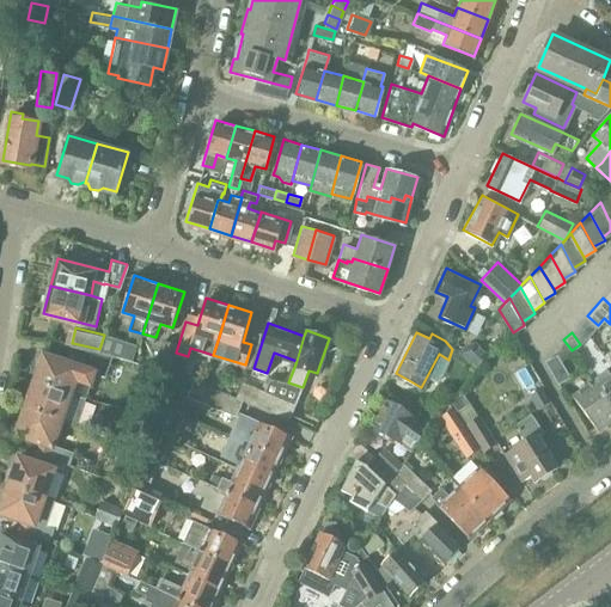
[(176,344),(160,338),(153,359),(169,365),(176,344)]
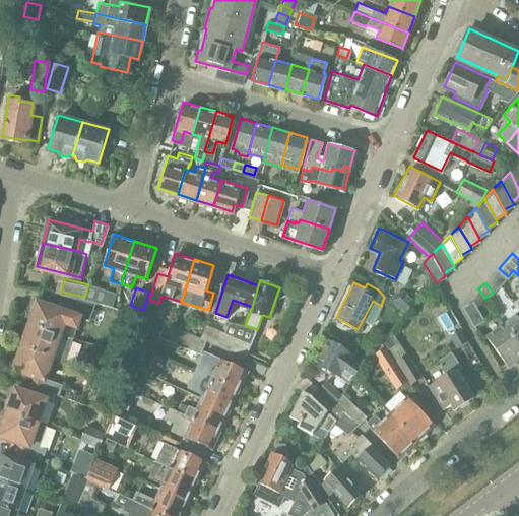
[(113,307),(117,293),(106,289),(102,304),(113,307)]
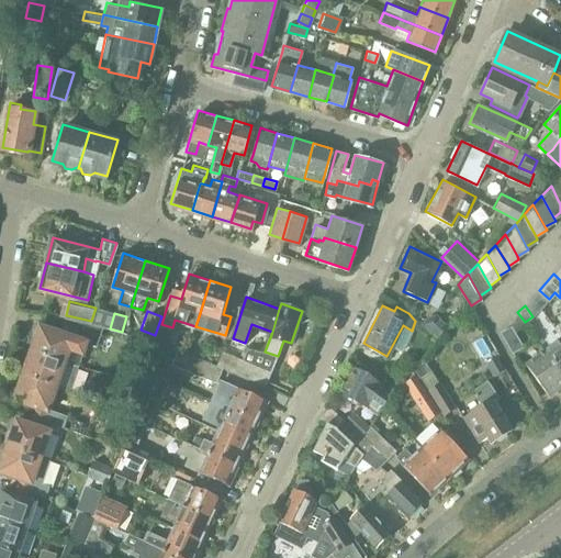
[(425,316),(421,323),(437,335),(447,323),(435,313),(425,316)]
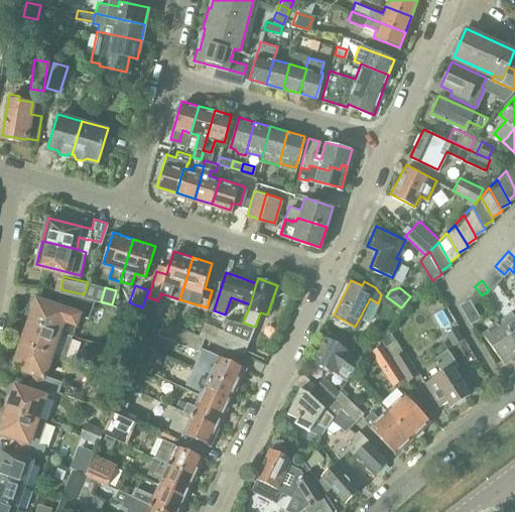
[(34,303),(28,320),(72,335),(80,312),(89,316),(95,299),(83,295),(84,294),(61,289),(59,297),(58,297),(55,304),(35,298),(34,303)]
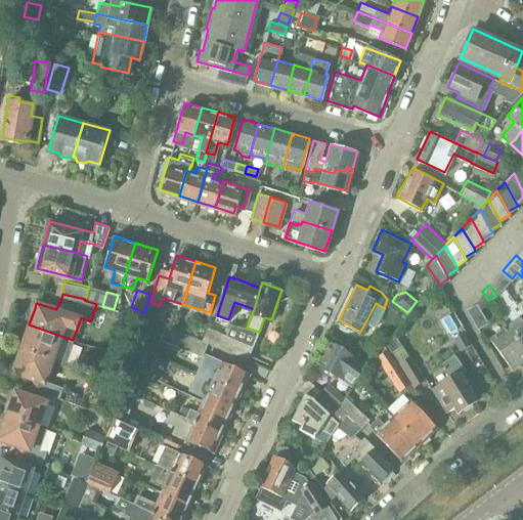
[(488,321),(477,302),(467,307),(478,328),(488,321)]
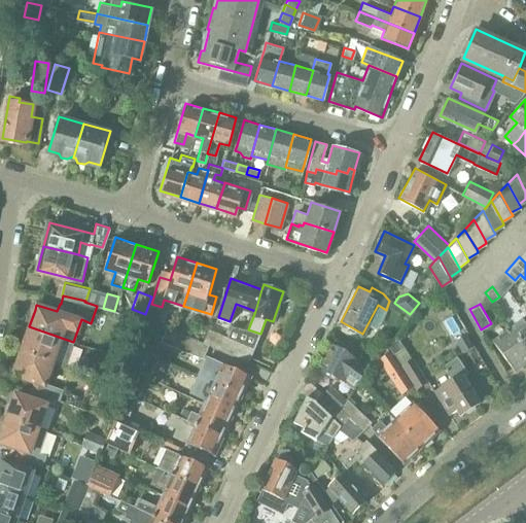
[(525,348),(525,313),(510,326),(525,348)]
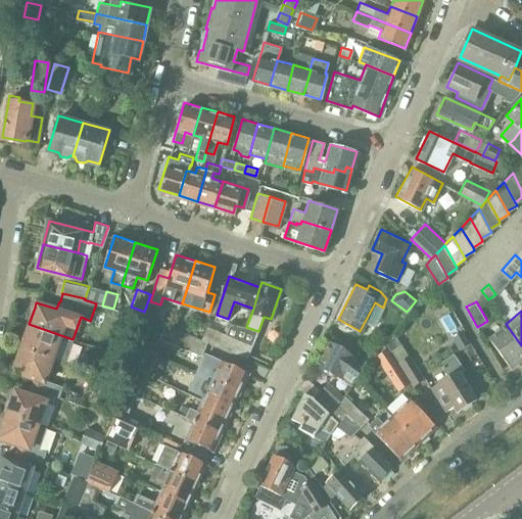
[(53,359),(52,360),(64,364),(73,339),(29,324),(20,347),(53,359)]
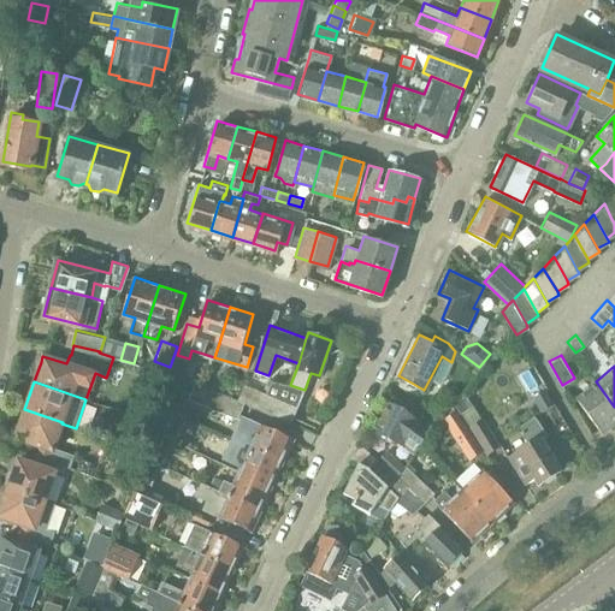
[(246,401),(240,398),(197,381),(191,397),(238,415),(246,402),(246,401)]
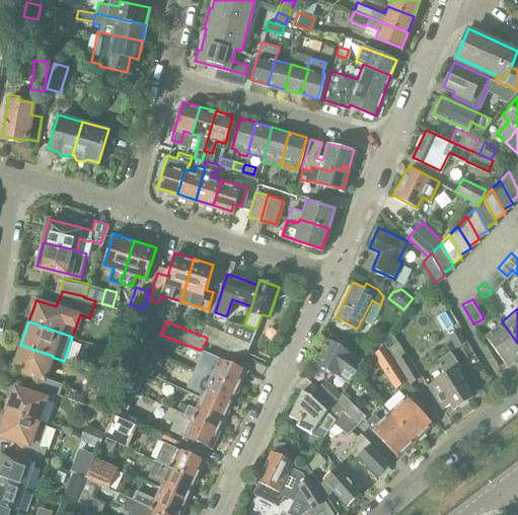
[(506,363),(517,354),(517,343),(502,321),(485,334),(506,363)]
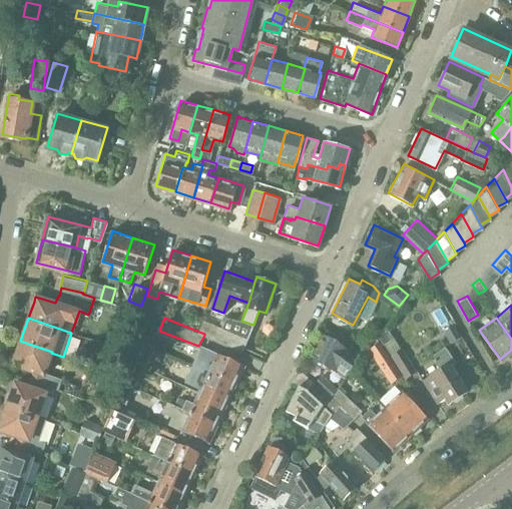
[(215,339),(220,326),(204,319),(199,332),(204,334),(204,335),(215,339)]
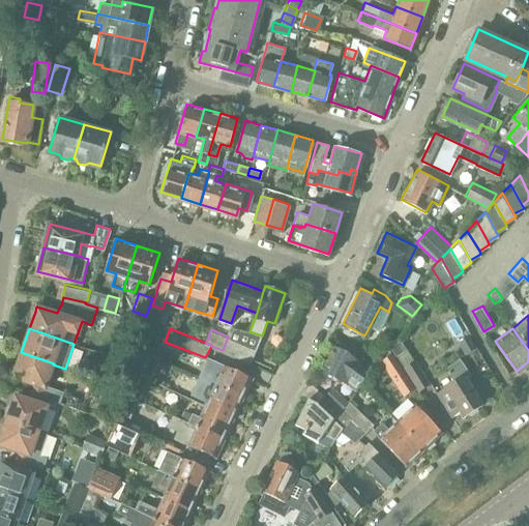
[(389,344),(390,342),(381,334),(370,350),(380,357),(389,344)]
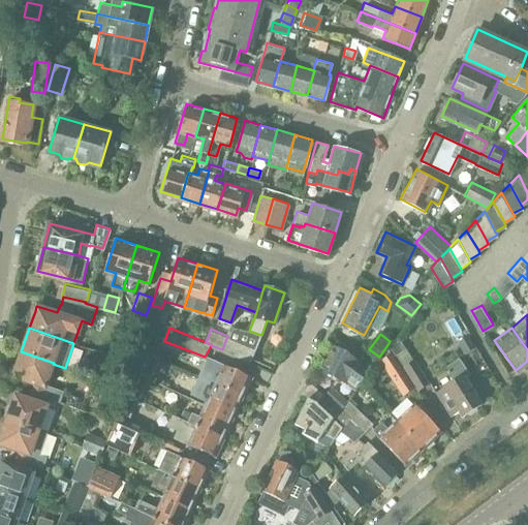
[(474,345),(467,334),(456,340),(463,352),(474,345)]
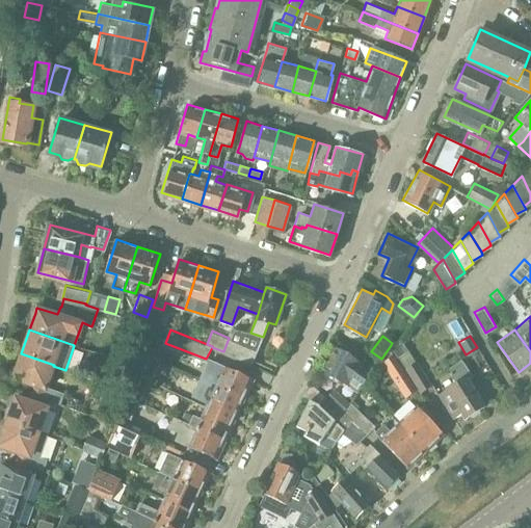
[(399,337),(391,346),(397,355),(407,349),(399,337)]
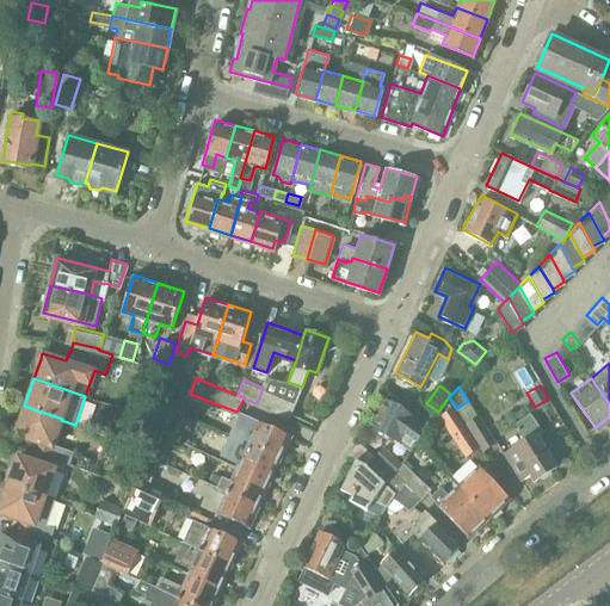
[(263,388),(257,403),(290,418),(297,402),(263,388)]
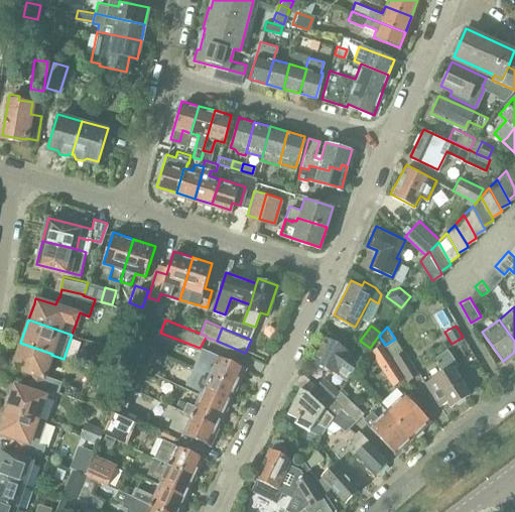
[(155,348),(134,339),(127,360),(146,368),(155,348)]
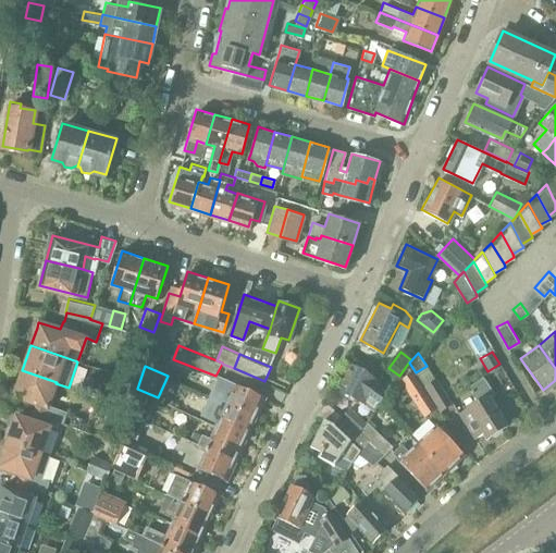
[(436,406),(428,393),(423,385),(410,366),(399,379),(415,402),(424,414),(436,406)]
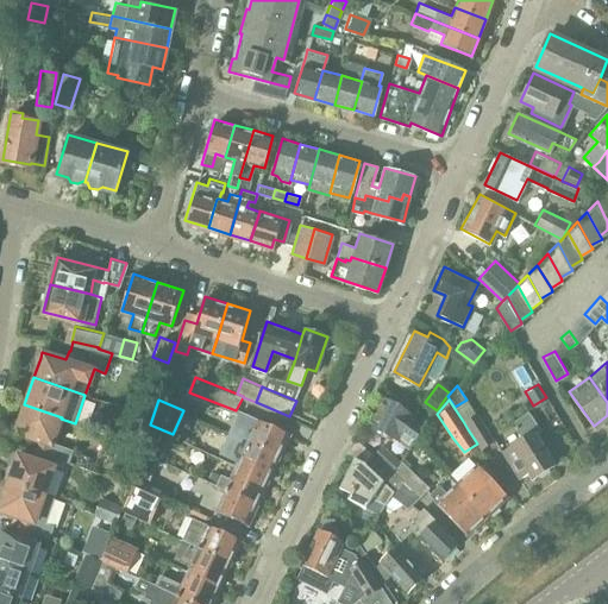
[(426,423),(400,403),(396,410),(380,402),(370,425),(373,426),(371,429),(386,436),(387,433),(400,439),(411,447),(419,434),(426,423)]
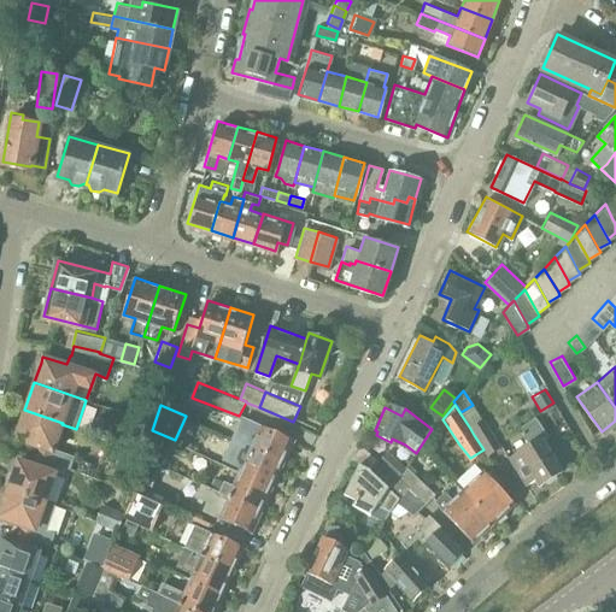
[(51,459),(62,424),(63,423),(24,410),(15,439),(39,447),(36,455),(51,459)]
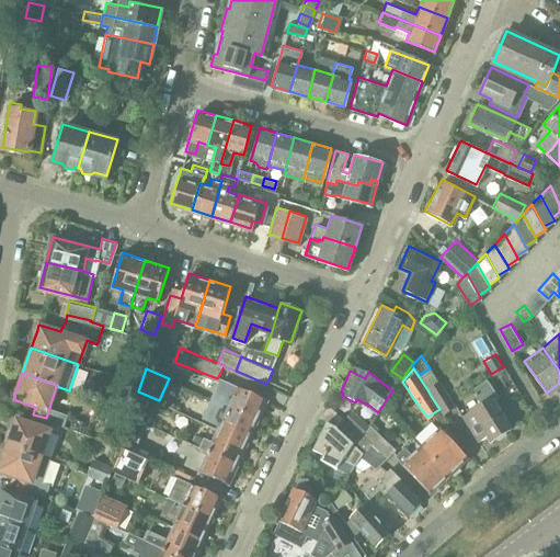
[(212,396),(259,417),(266,399),(220,377),(212,396)]
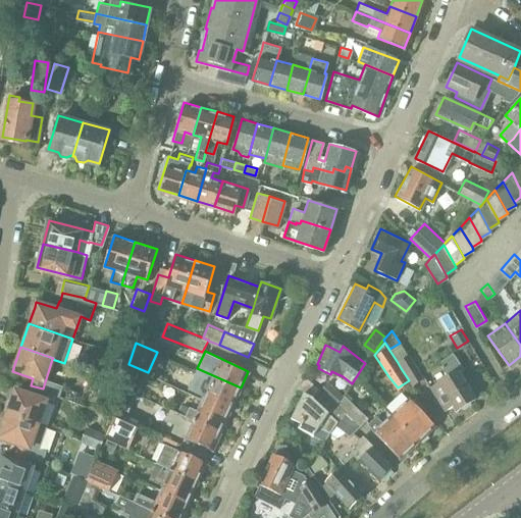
[(469,400),(474,397),(457,370),(461,367),(452,353),(439,360),(446,370),(445,371),(448,376),(430,387),(445,409),(452,404),(456,409),(460,407),(462,408),(470,403),(469,400)]
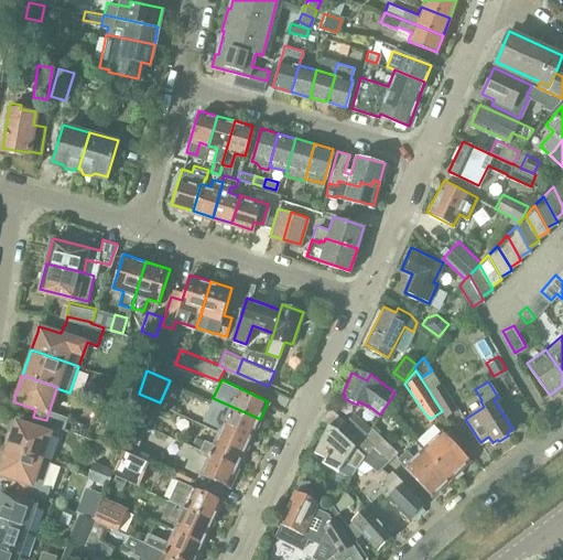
[(456,408),(441,383),(429,390),(445,416),(456,408)]
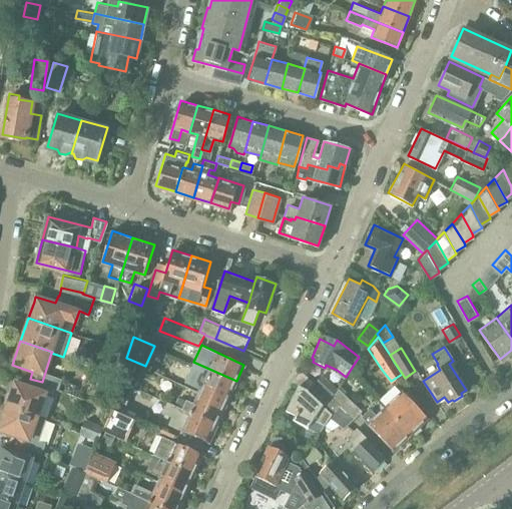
[(200,391),(226,403),(236,381),(193,362),(185,381),(201,388),(200,391)]
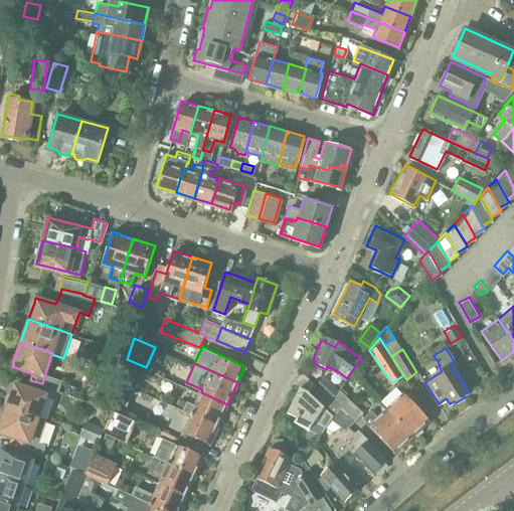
[(321,388),(322,389),(331,397),(337,388),(322,374),(317,379),(323,385),(321,387),(321,388)]
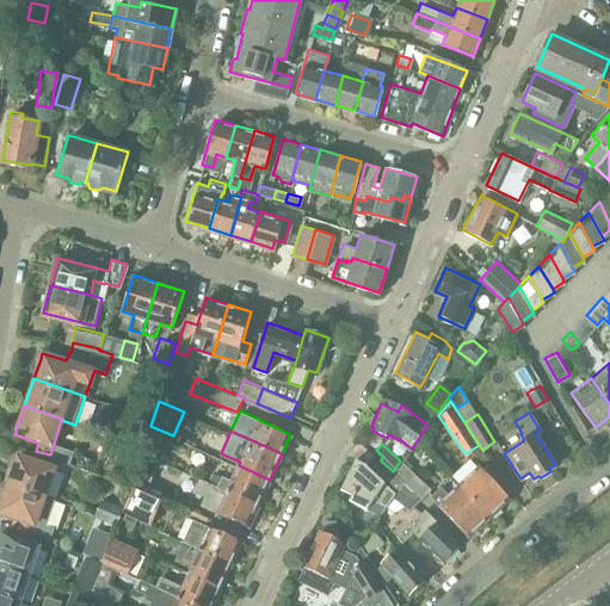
[(18,456),(11,478),(28,484),(25,493),(44,499),(45,496),(54,468),(47,465),(50,455),(36,451),(32,461),(18,456)]
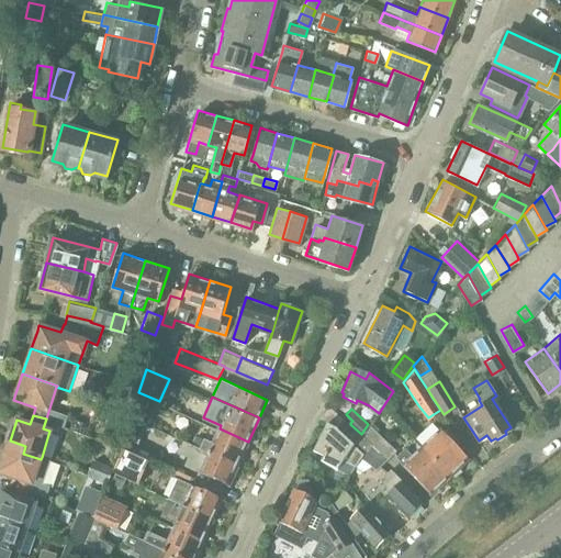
[(145,424),(130,416),(121,444),(123,444),(134,449),(145,424)]
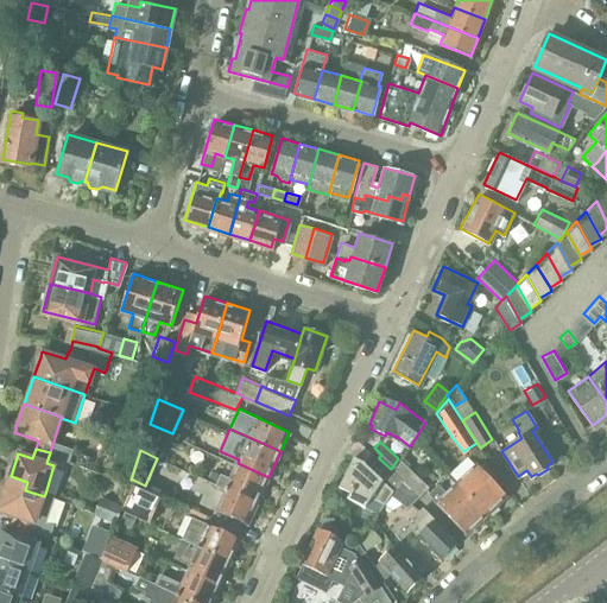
[(385,503),(391,495),(403,480),(391,469),(380,459),(379,458),(370,467),(365,463),(366,462),(353,456),(339,486),(349,492),(347,496),(365,506),(372,497),(385,503)]
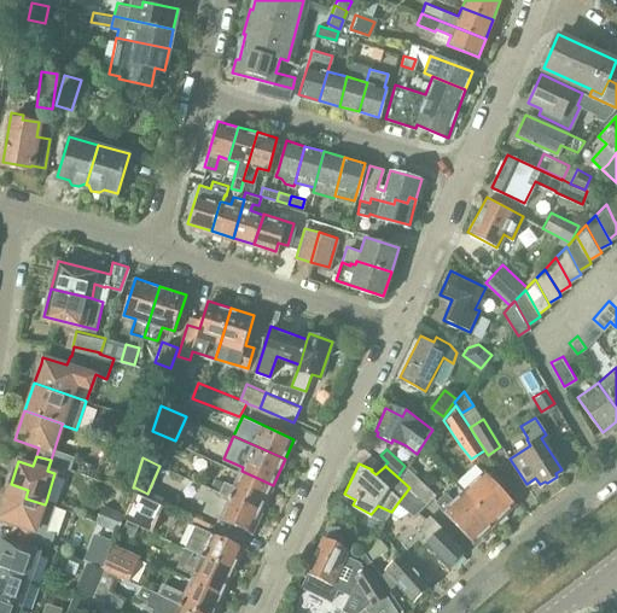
[(397,477),(409,488),(425,502),(435,492),(406,465),(405,466),(397,477)]
